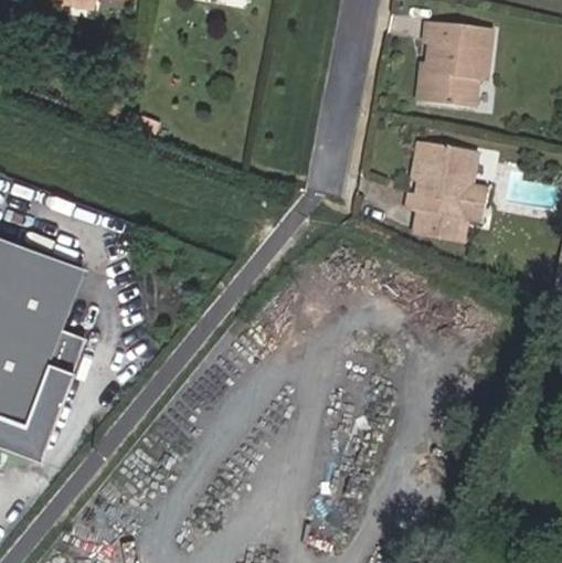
[(428,43),(426,62),(421,103),(474,108),(478,80),(486,81),(491,28),(425,20),(421,43),(428,43)]
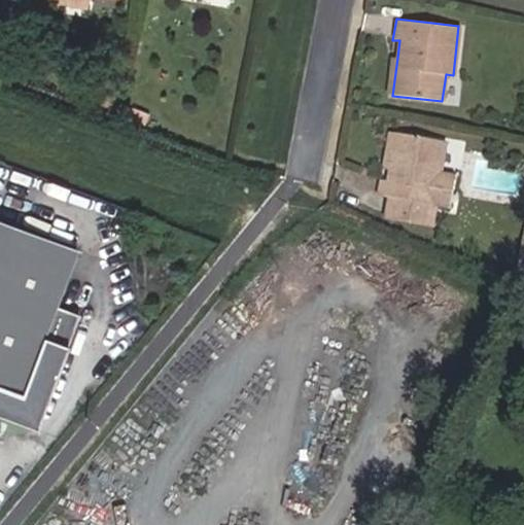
[(391,57),(387,95),(392,96),(397,58),(391,57)]
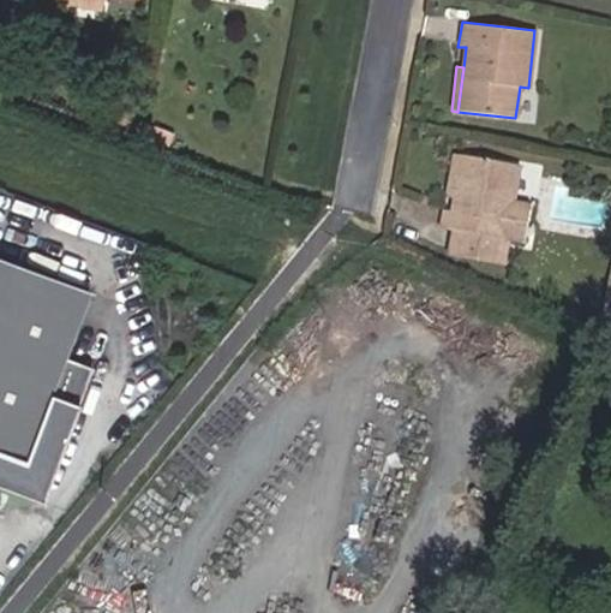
[(453,153),(445,196),(453,197),(461,154),(453,153)]
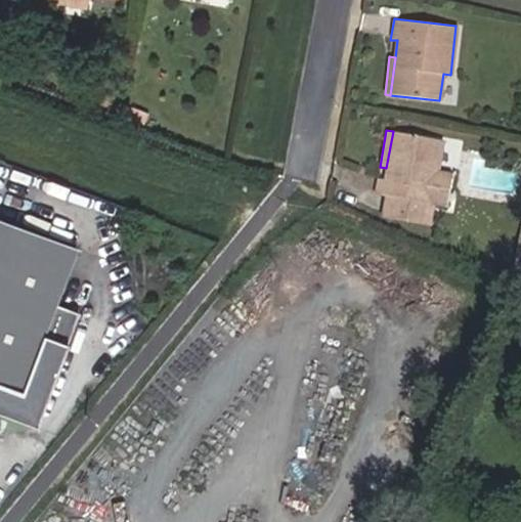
[(442,139),(393,131),(386,168),(384,178),(378,177),(375,193),(386,196),(431,203),(452,206),(458,179),(436,175),(442,139)]
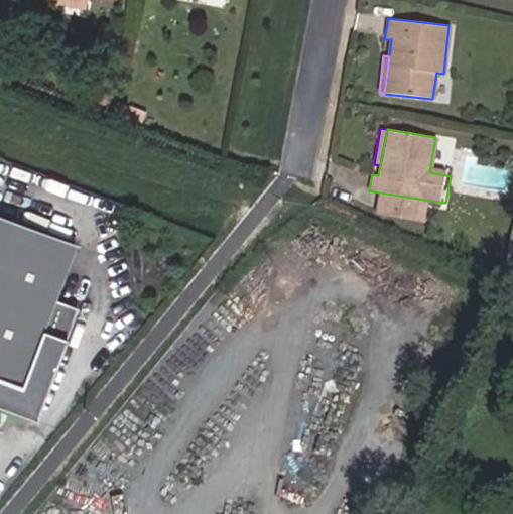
[(445,203),(424,200),(380,193),(376,214),(442,224),(445,203)]
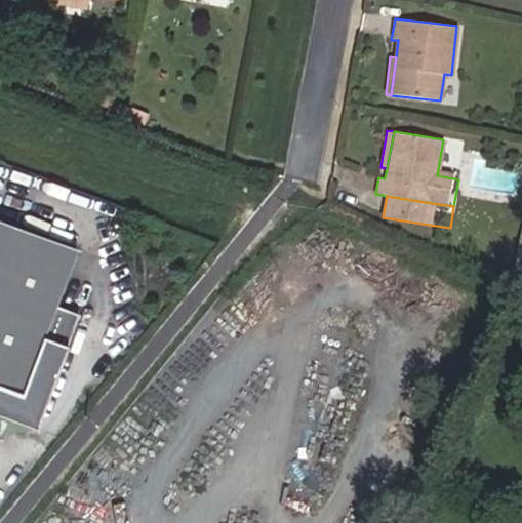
[(0,416),(23,425),(42,415),(76,315),(52,307),(72,249),(0,225),(0,416)]
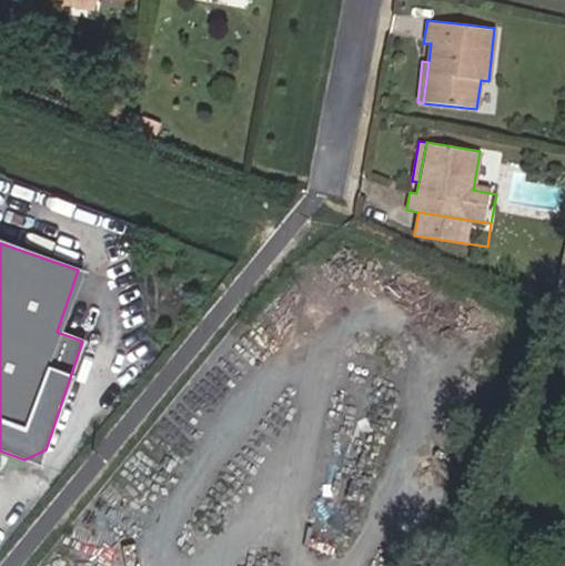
[(24,460),(40,465),(46,450),(24,460)]
